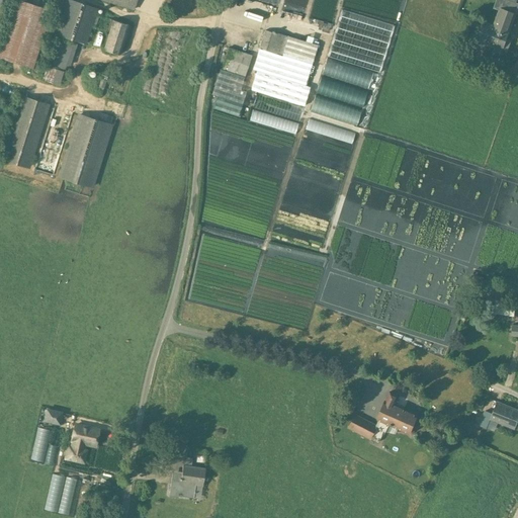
[(51,10),(18,0),(16,0),(0,52),(0,58),(32,68),(51,10)]
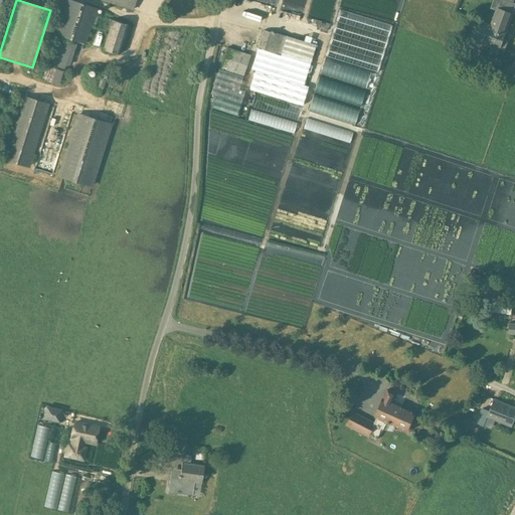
[(96,9),(68,0),(57,35),(84,43),(91,24),(95,11),(96,9)]
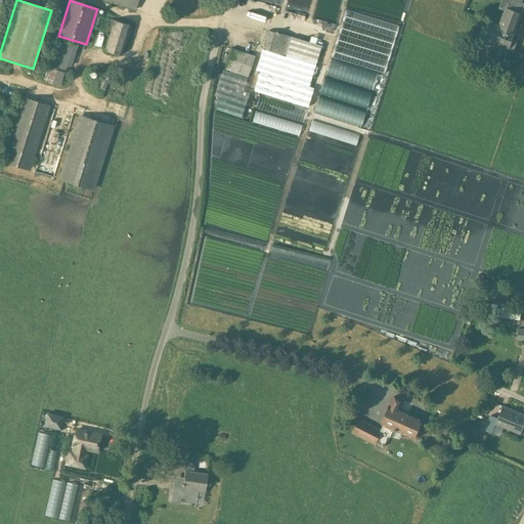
[(105,0),(135,9),(137,0),(105,0)]
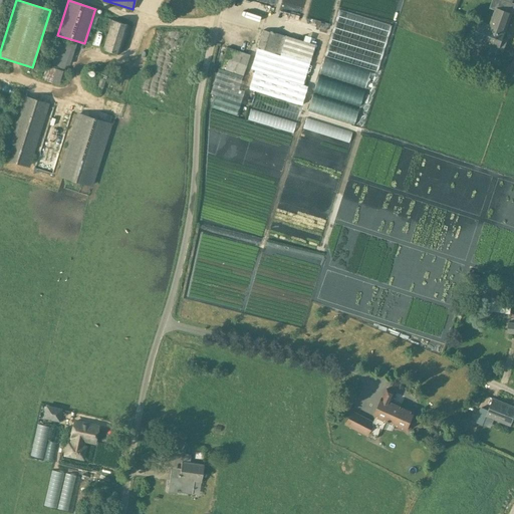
[(511,0),(493,0),(491,7),(496,9),(490,25),(481,22),(505,31),(506,31),(512,14),(508,13),(513,1),(511,0)]
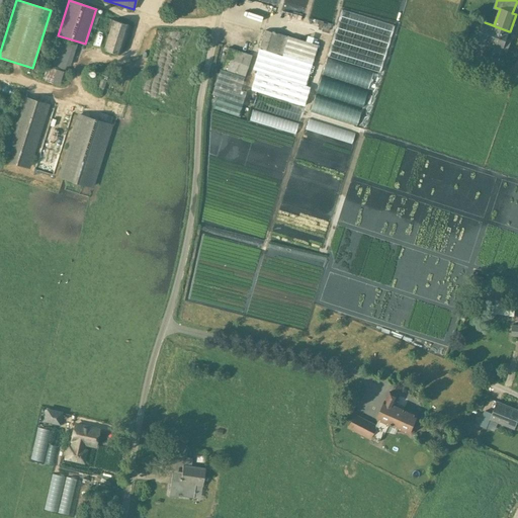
[(329,58),(380,73),(394,25),(343,10),(329,58)]
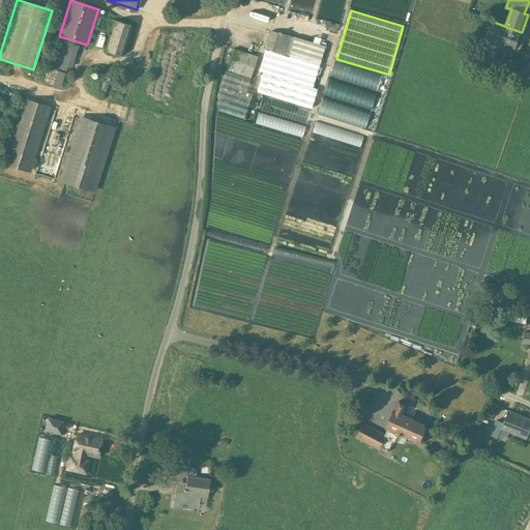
[(131,25),(109,18),(110,16),(97,11),(93,25),(112,30),(106,51),(122,56),(131,25)]
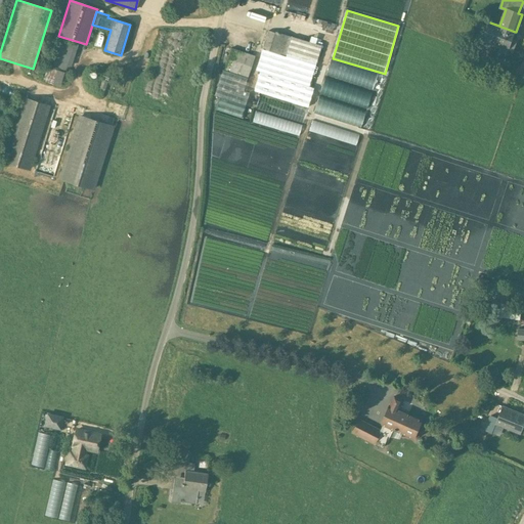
[(246,16),(264,22),(265,16),(248,11),(246,16)]
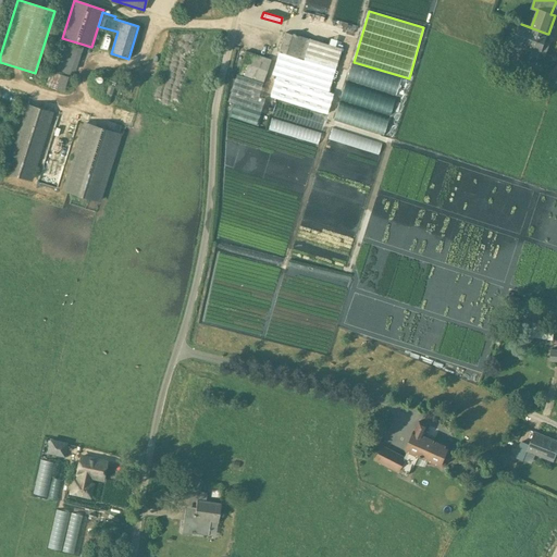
[(547,34),(521,24),(514,44),(541,53),(545,54),(549,44),(545,42),(547,34)]
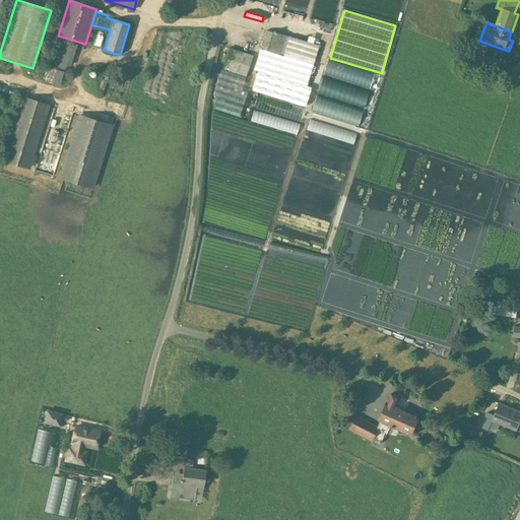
[(278,35),(275,34),(275,33),(273,31),(273,33),(266,30),(260,49),(261,49),(283,56),(289,37),(279,34),(278,35)]
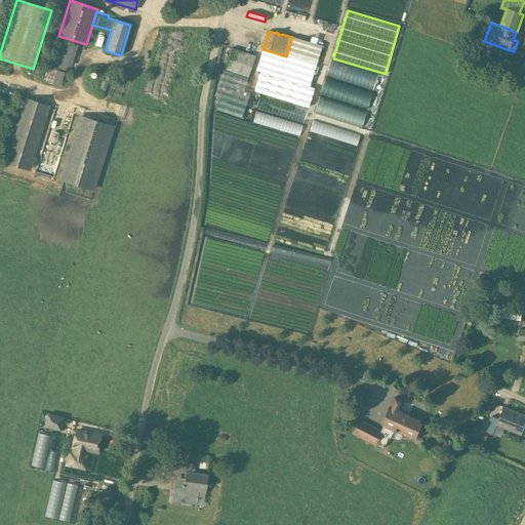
[(292,37),(286,56),(264,49),(256,71),(260,72),(309,87),(322,46),(292,37)]
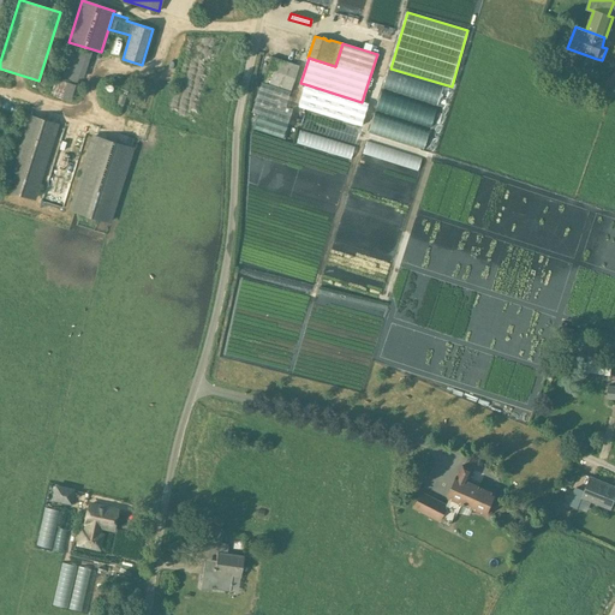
[(89,59),(66,52),(58,78),(79,87),(89,59)]
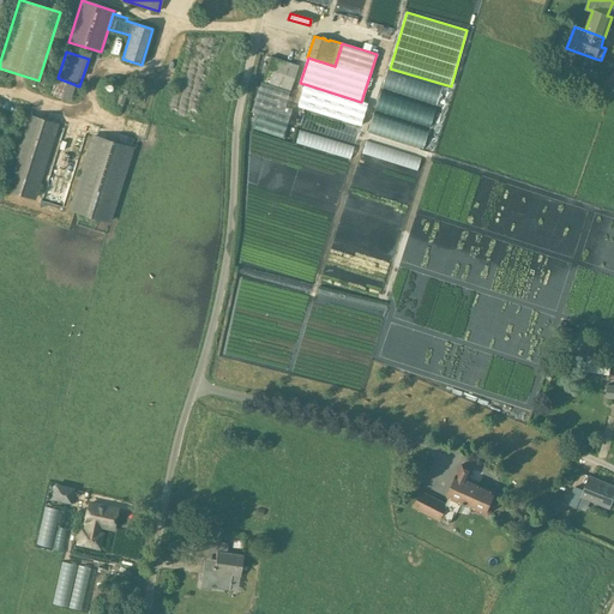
[(299,66),(271,56),(268,70),(294,78),(299,66)]
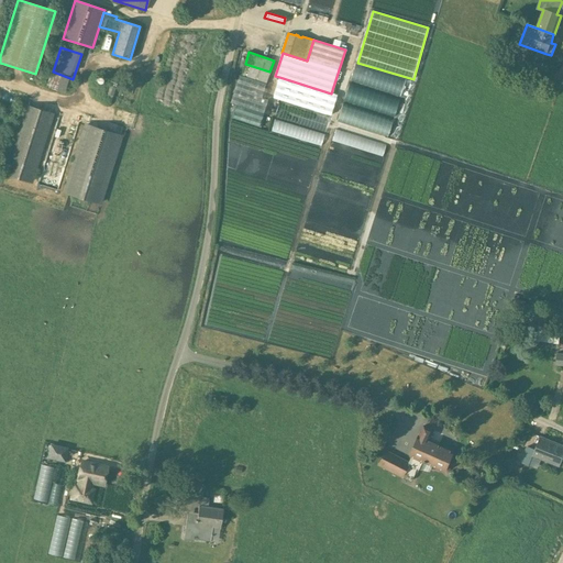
[(511,56),(499,52),(495,64),(507,69),(511,56)]
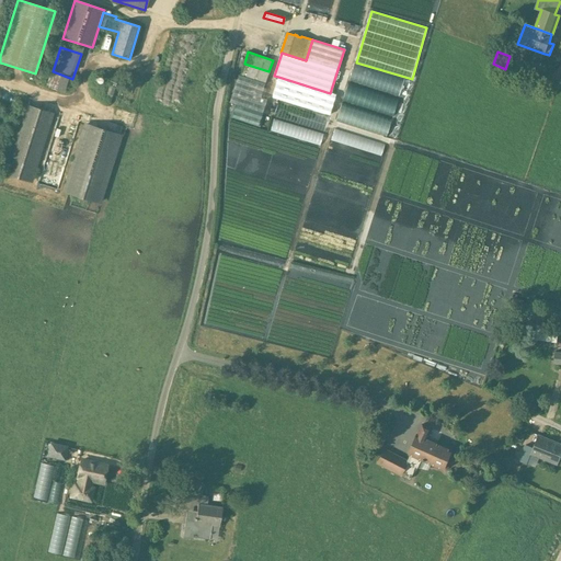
[(268,71),(244,64),(240,76),(265,83),(268,71)]
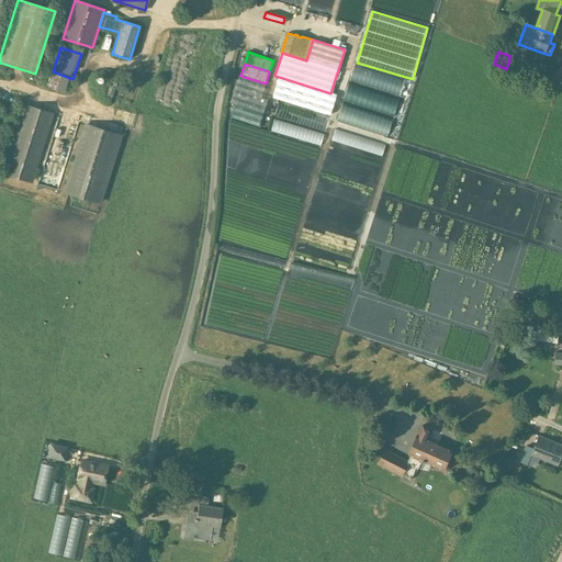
[(355,65),(349,81),(401,97),(405,80),(355,65)]
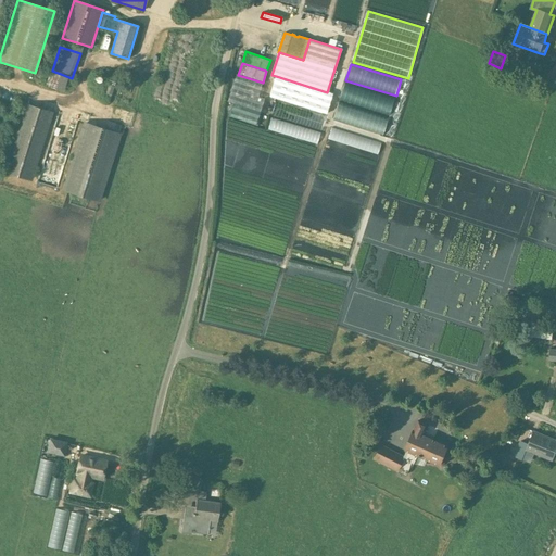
[(67,78),(52,71),(47,86),(63,91),(67,78)]
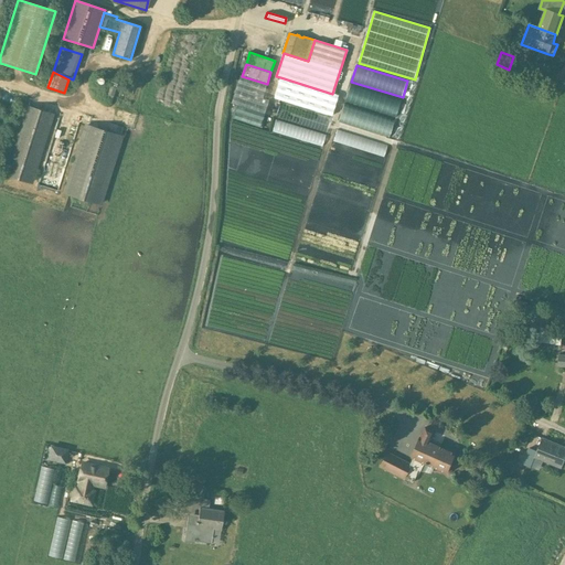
[(265,84),(240,76),(231,103),(264,114),(268,100),(260,97),(265,84)]
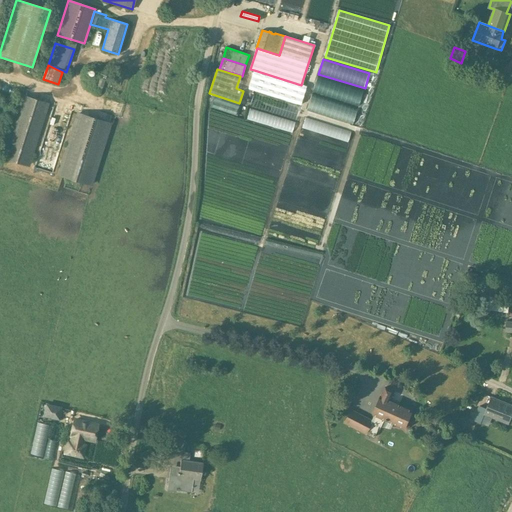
[(301,85),(254,70),(248,89),(300,105),(306,86),(301,85)]
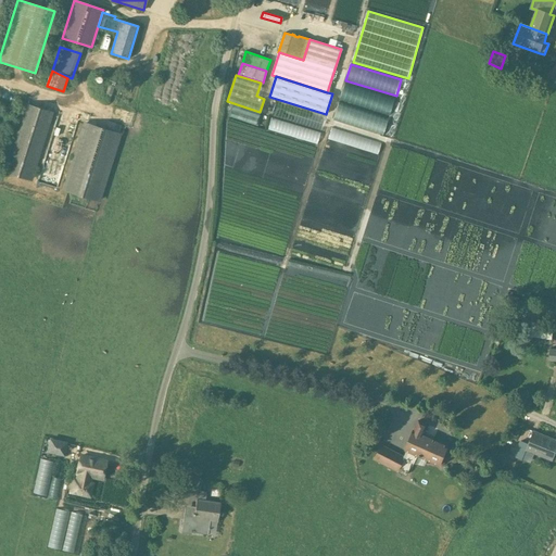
[(104,95),(113,97),(117,79),(110,77),(104,95)]
